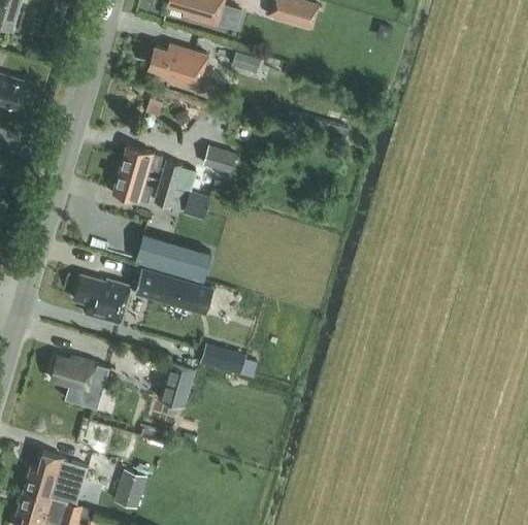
[(0,0),(0,27),(11,31),(21,0),(0,0)]
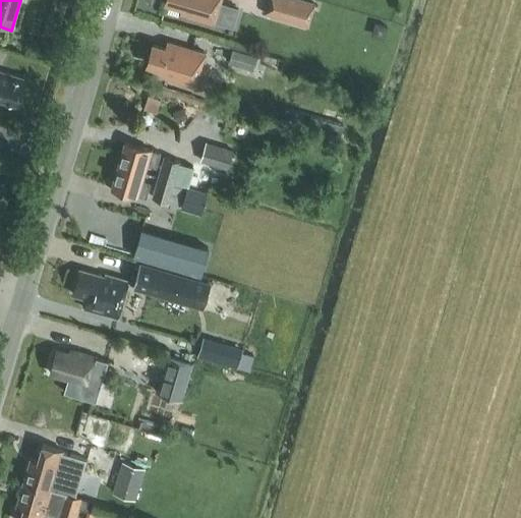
[(222,0),(168,0),(167,4),(184,10),(182,17),(215,26),(222,0)]
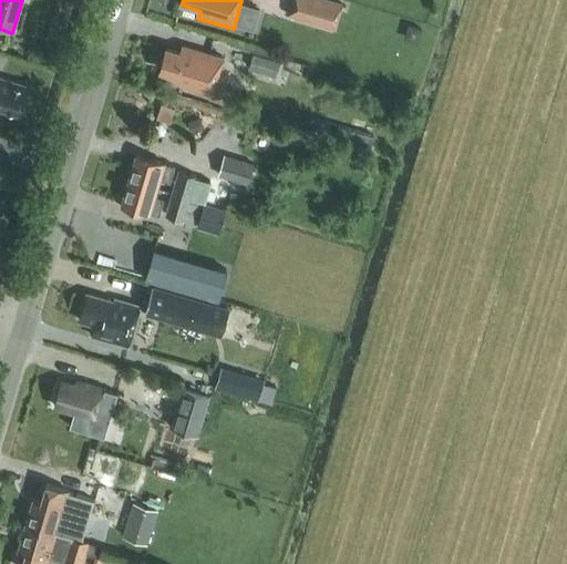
[(340,4),(325,0),(288,0),(284,17),(331,31),(340,4)]
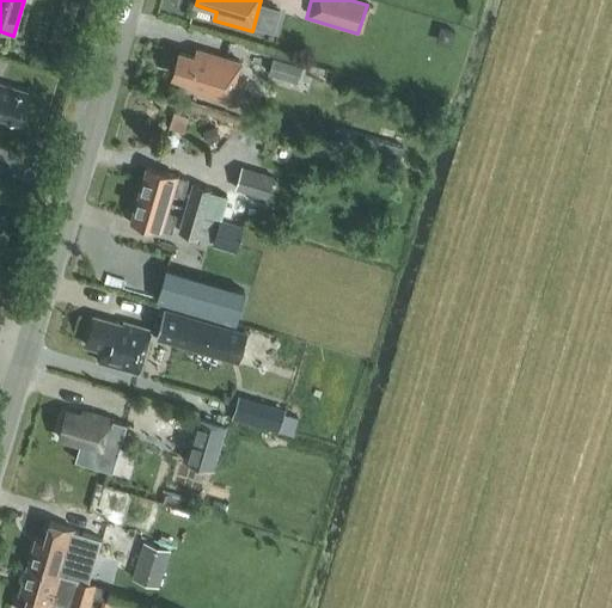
[(242,66),(200,53),(197,61),(181,56),(175,79),(195,85),(193,93),(231,105),(242,66)]
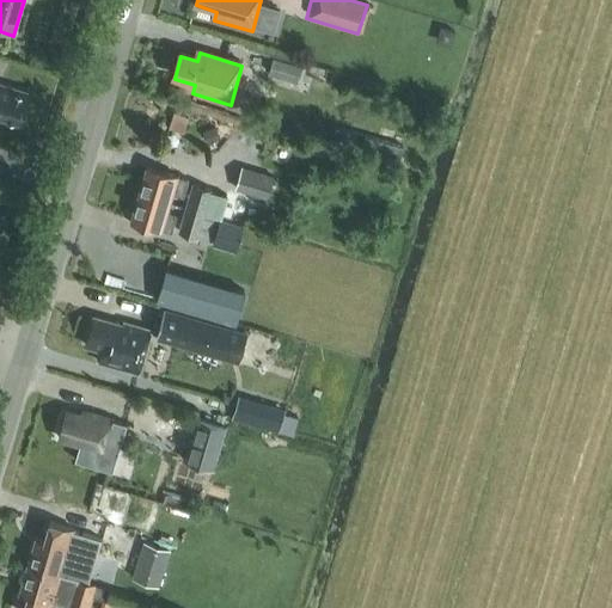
[(269,75),(297,84),(301,68),(274,60),(269,75)]
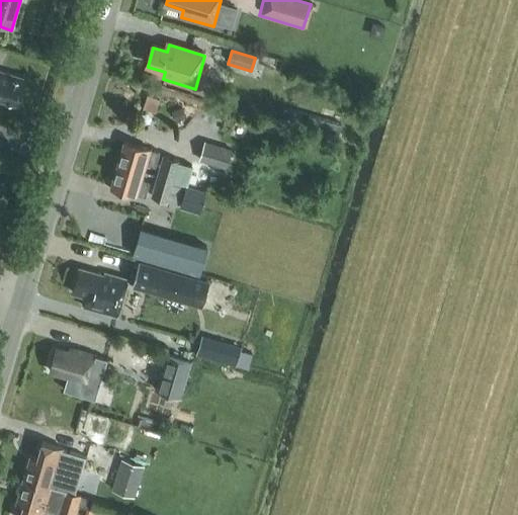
[(0,102),(15,107),(23,80),(0,73),(0,102)]
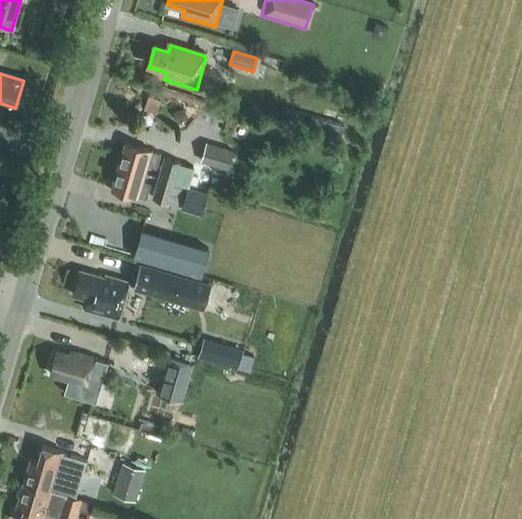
[(159,94),(208,109),(210,103),(161,88),(159,94)]
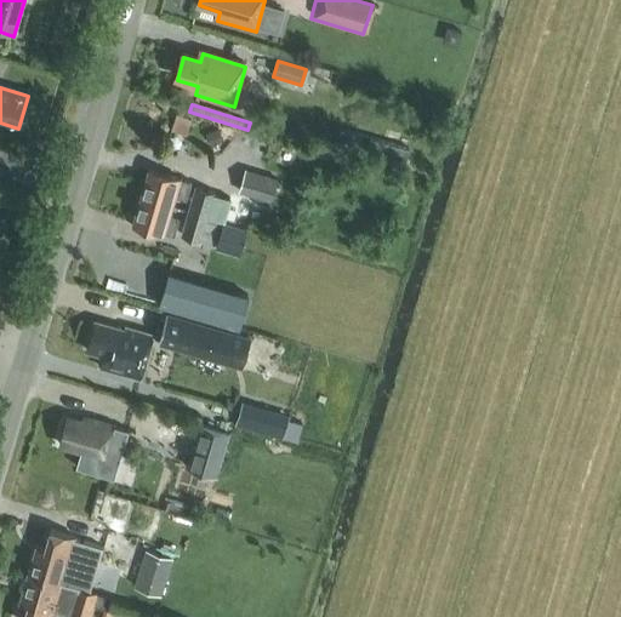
[(141,199),(172,209),(175,200),(186,204),(192,186),(148,172),(141,199)]
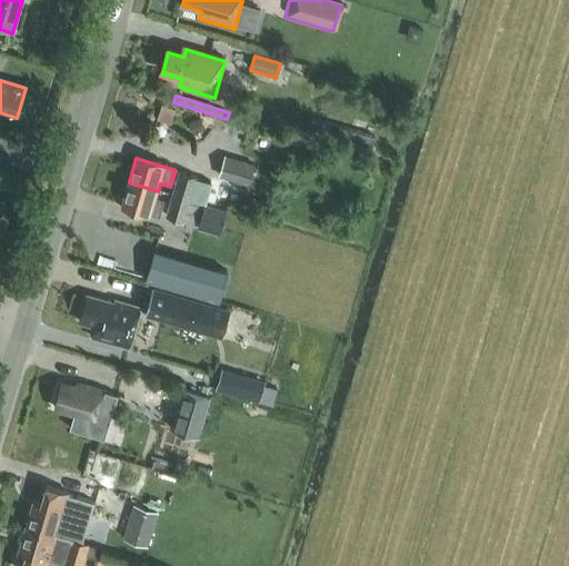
[(249,188),(255,167),(225,158),(218,179),(249,188)]
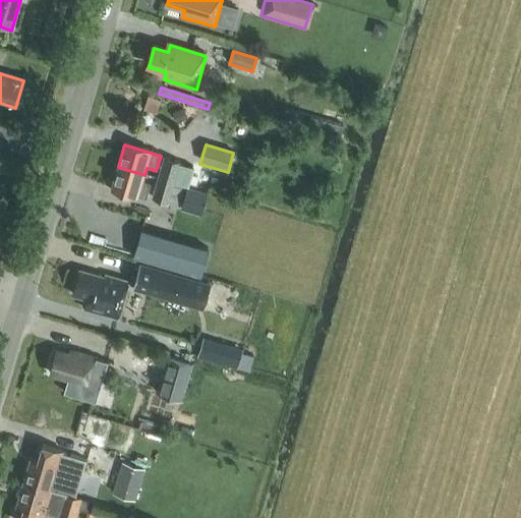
[(158,179),(174,184),(180,164),(164,159),(158,179)]
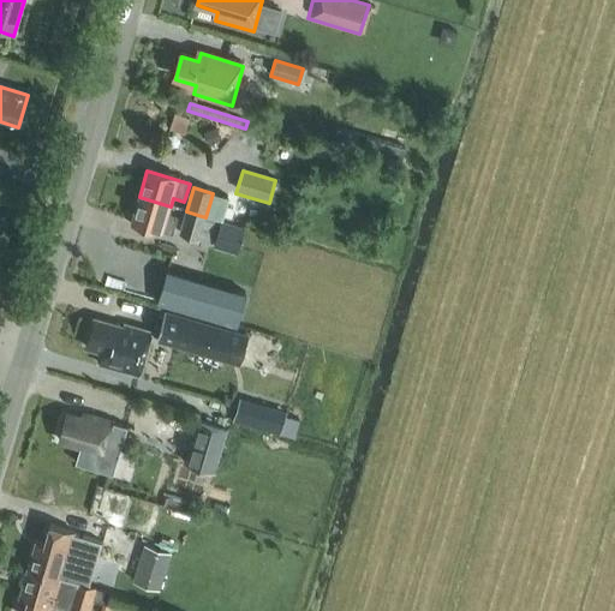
[(168,216),(171,207),(139,197),(131,225),(150,231),(149,235),(159,238),(160,233),(172,237),(178,219),(168,216)]
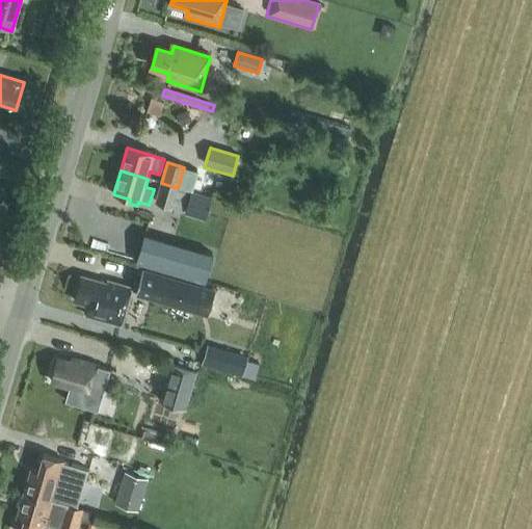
[(173,209),(178,188),(161,183),(155,204),(173,209)]
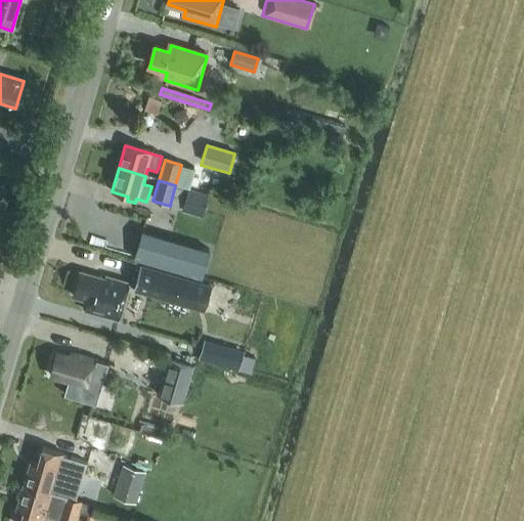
[(184,188),(175,185),(170,206),(179,208),(184,188)]
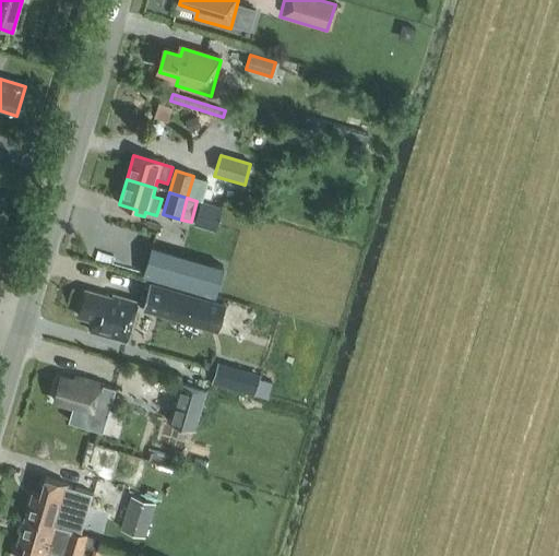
[(200,203),(193,226),(215,233),(222,210),(200,203)]
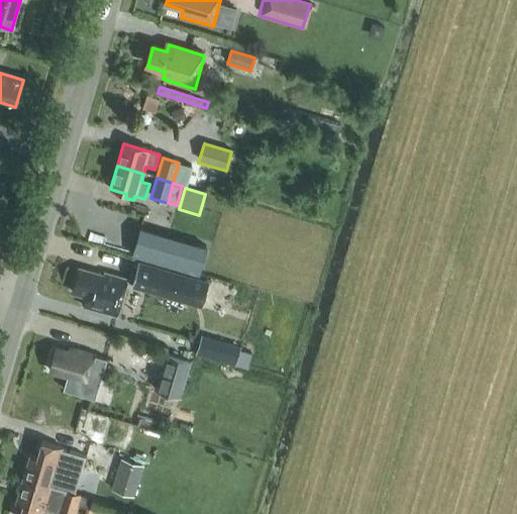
[(140,228),(132,257),(198,276),(207,248),(140,228)]
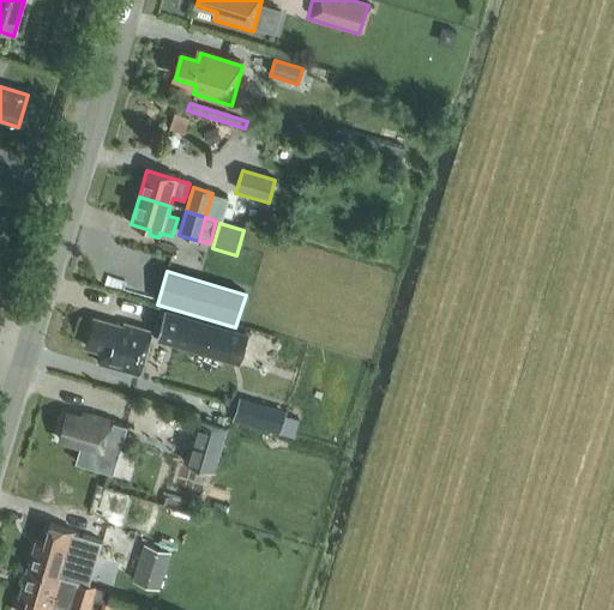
[(239,367),(248,337),(166,310),(156,342),(239,367)]
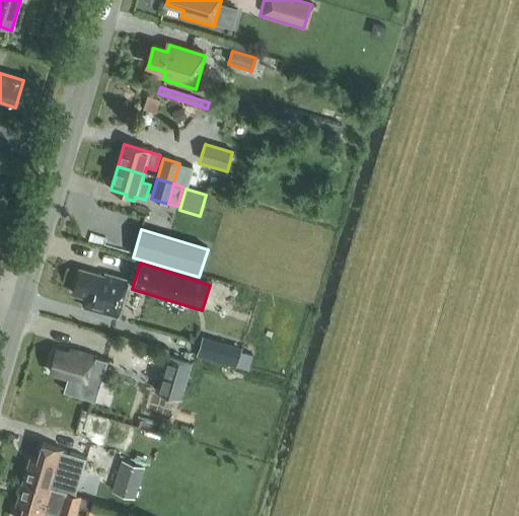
[(105,279),(80,272),(73,296),(86,300),(83,309),(119,320),(130,284),(105,277),(105,279)]
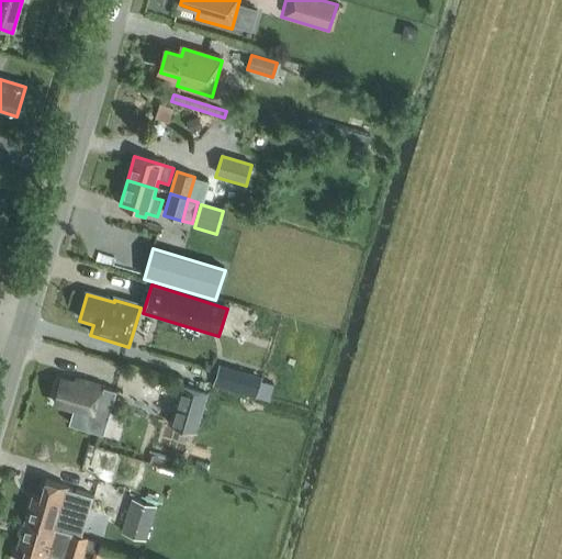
[(262,402),(271,378),(228,361),(220,386),(262,402)]
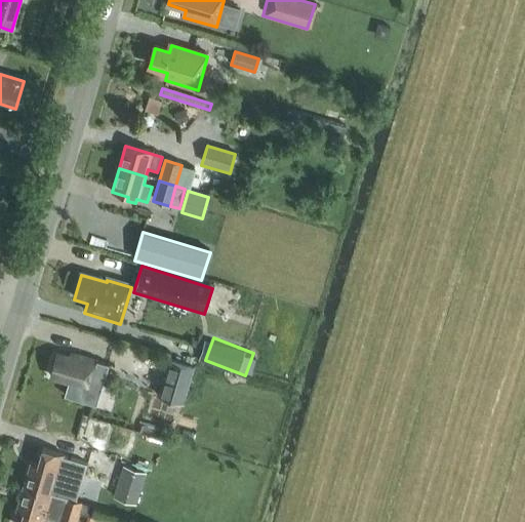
[(57,355),(50,378),(69,384),(68,388),(65,398),(96,407),(109,367),(98,364),(77,357),(76,361),(57,355)]
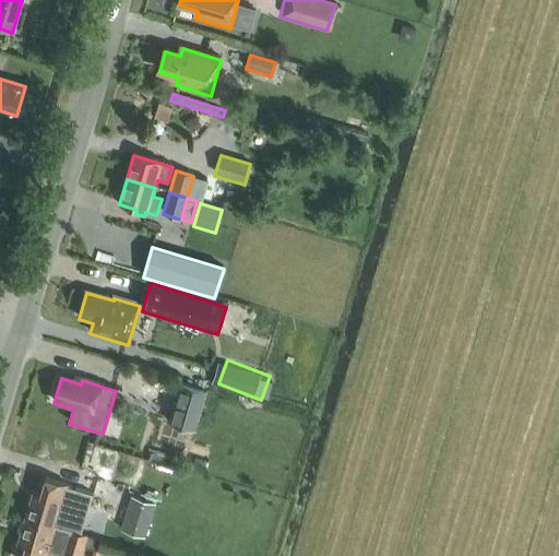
[(195,432),(206,393),(179,385),(167,424),(195,432)]
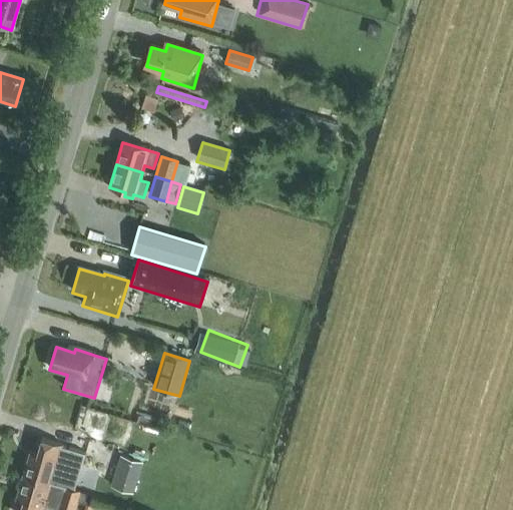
[(30,453),(23,478),(67,491),(68,491),(73,493),(73,490),(84,455),(70,451),(61,448),(62,445),(41,439),(37,455),(30,453)]
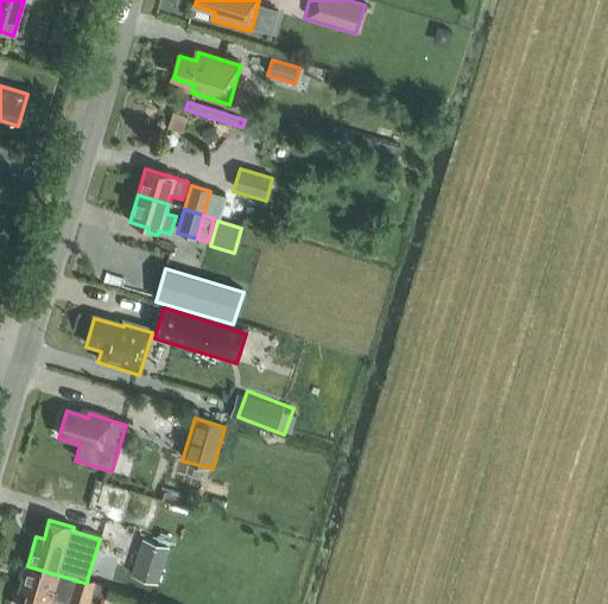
[(158,586),(170,550),(143,541),(131,578),(158,586)]
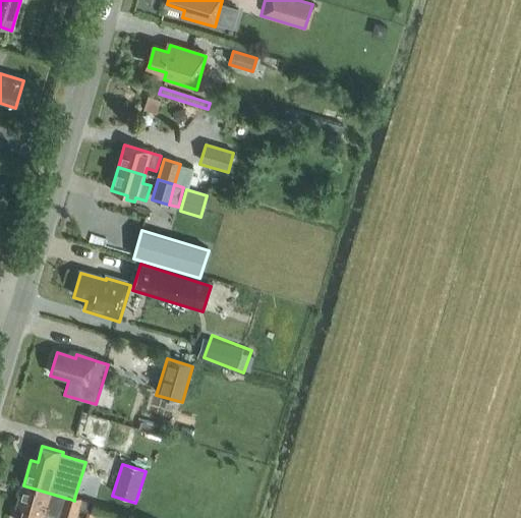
[(23,485),(17,506),(23,508),(20,517),(61,517),(76,517),(78,510),(92,514),(94,506),(74,501),(69,499),(68,499),(23,485)]
